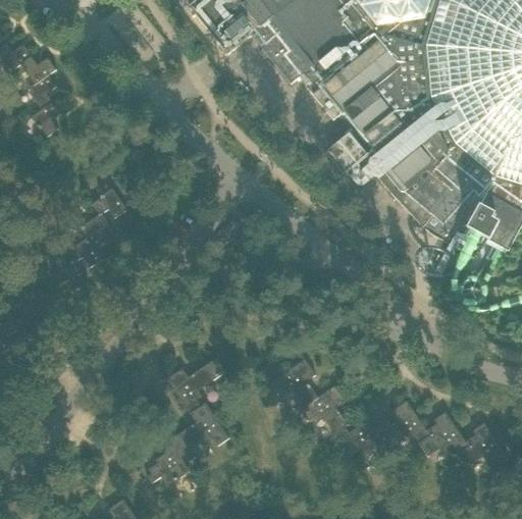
[(313,93),(333,118),(343,111),(383,161),(373,169),(393,193),(421,224),(432,232),(465,256),(471,260),(487,268),(497,254),(500,255),(508,258),(521,228),(521,0),(166,0),(168,2),(170,0),(193,0),(188,4),(226,52),(251,34),(290,83),(304,72),(317,89),(313,93)]
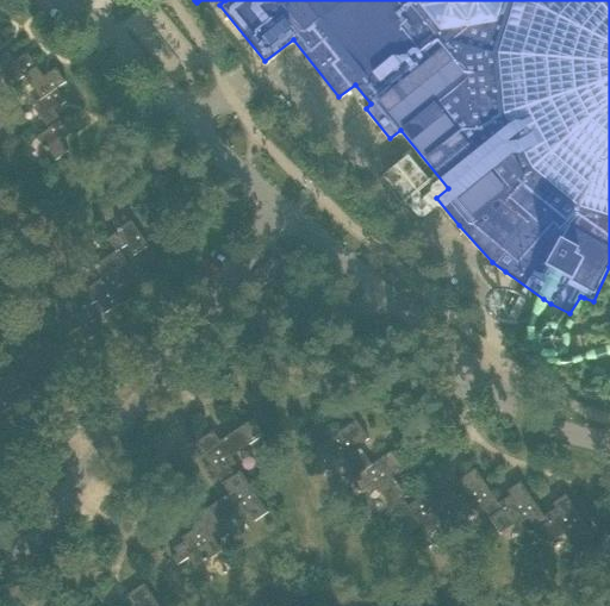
[(0,66),(12,82),(23,75),(37,64),(27,50),(14,60),(7,49),(0,54),(0,66)]
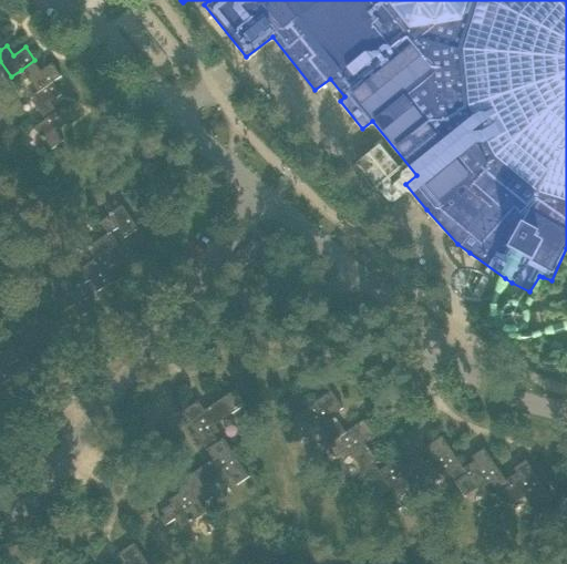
[(21,70),(37,91),(52,79),(53,80),(61,74),(52,61),(41,69),(34,60),(21,70)]
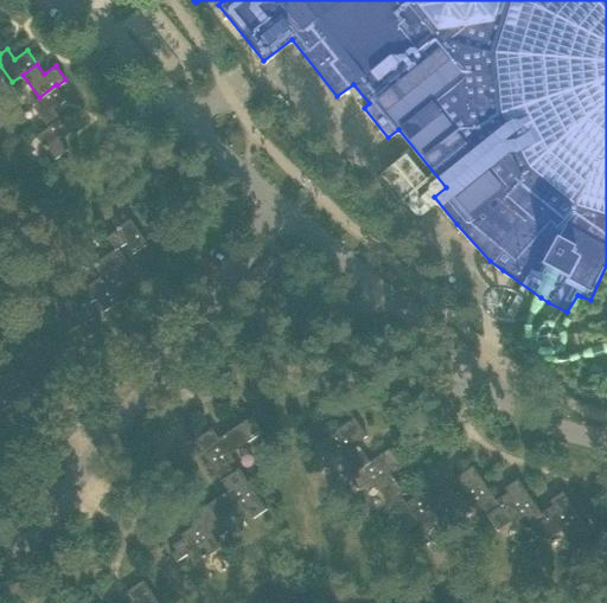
[(30,103),(46,127),(61,116),(55,107),(61,103),(66,98),(57,85),(56,84),(39,97),(30,103)]
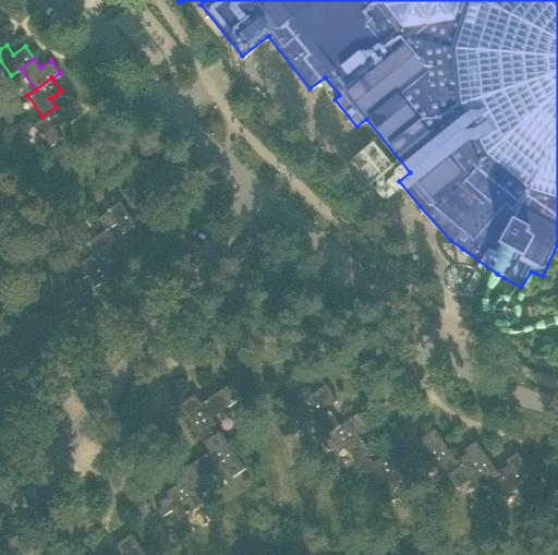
[(56,107),(43,117),(34,123),(50,145),(62,136),(56,127),(65,120),(56,107)]
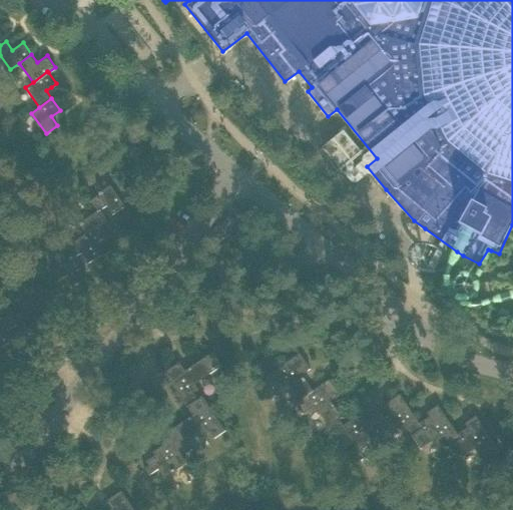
[(88,197),(96,210),(100,207),(100,208),(106,204),(112,213),(124,205),(110,183),(88,197)]
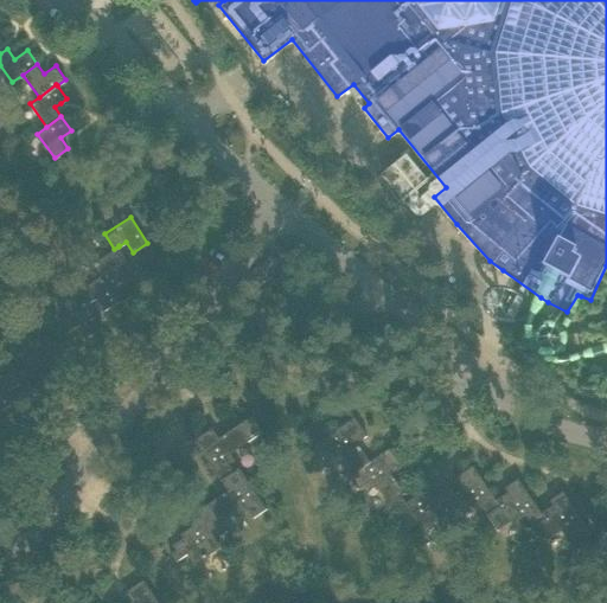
[(91,263),(100,276),(102,275),(112,288),(125,278),(116,267),(127,260),(119,247),(119,245),(114,249),(91,263)]
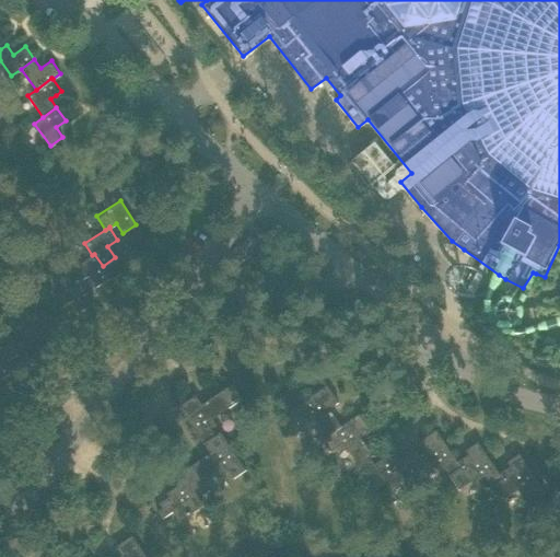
[(70,269),(77,279),(79,278),(80,280),(90,275),(96,286),(109,277),(103,266),(94,254),(92,255),(70,269)]
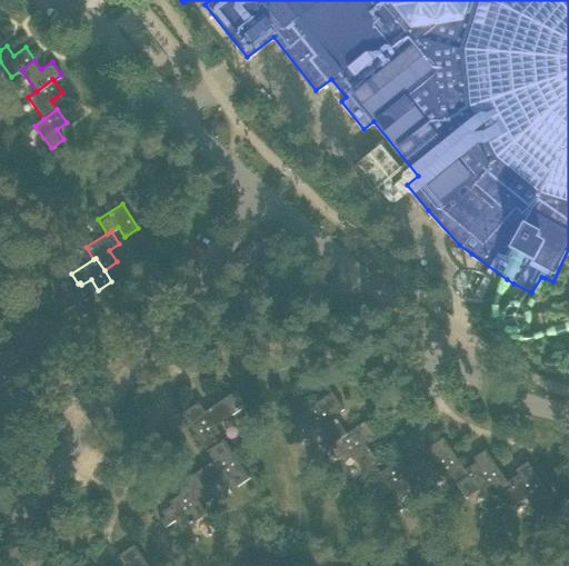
[(80,283),(78,284),(56,298),(65,310),(75,304),(82,315),(96,306),(81,285),(80,283)]
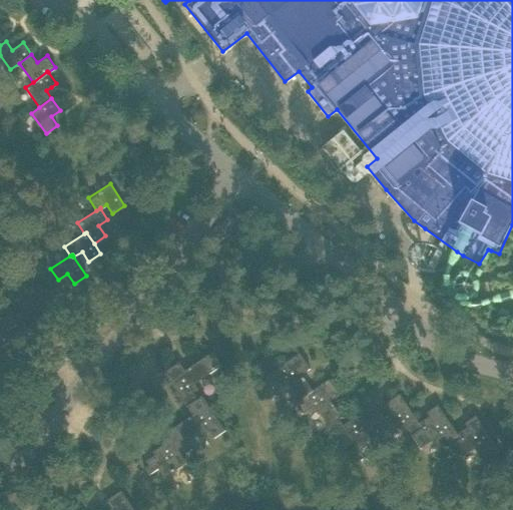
[(163,371),(192,414),(194,416),(208,406),(201,395),(197,398),(189,386),(222,364),(213,350),(185,369),(179,361),(163,371)]
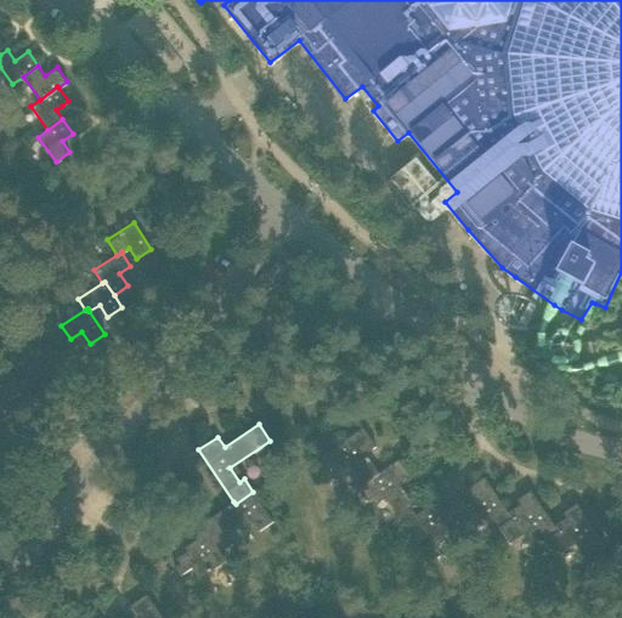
[(344,459),(360,483),(379,471),(366,452),(377,446),(363,426),(324,452),(333,466),(344,459)]
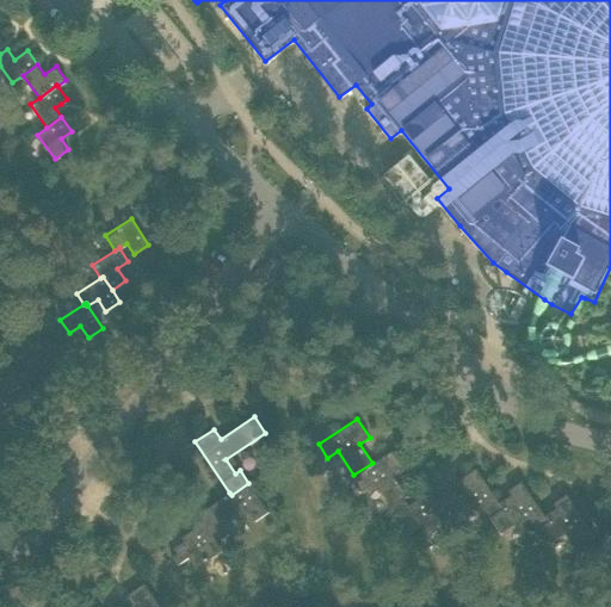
[(374,482),(390,507),(403,497),(407,495),(394,475),(405,469),(392,450),(372,463),(353,475),(350,477),(358,491),(374,482)]
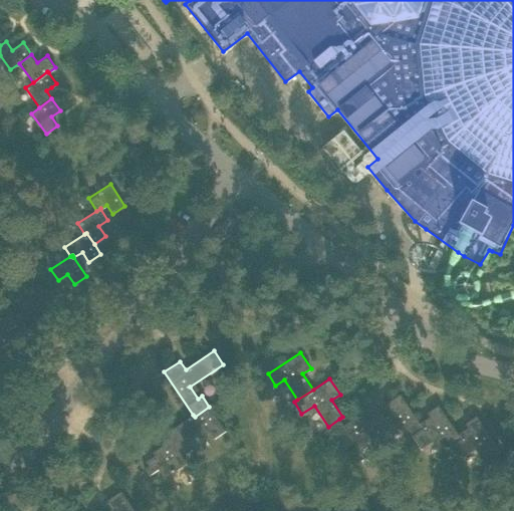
[(403,424),(409,433),(422,425),(420,423),(401,394),(384,404),(391,413),(384,417),(374,423),(382,437),(403,424)]
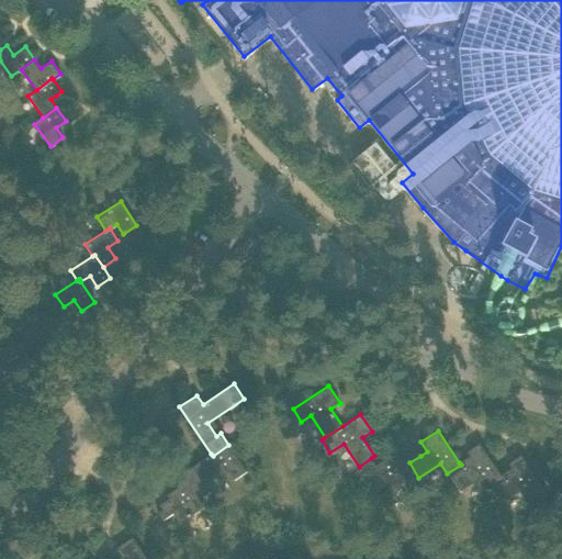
[(482,476),(490,487),(504,478),(501,473),(480,442),(468,450),(470,455),(459,462),(461,465),(447,473),(458,491),(482,476)]
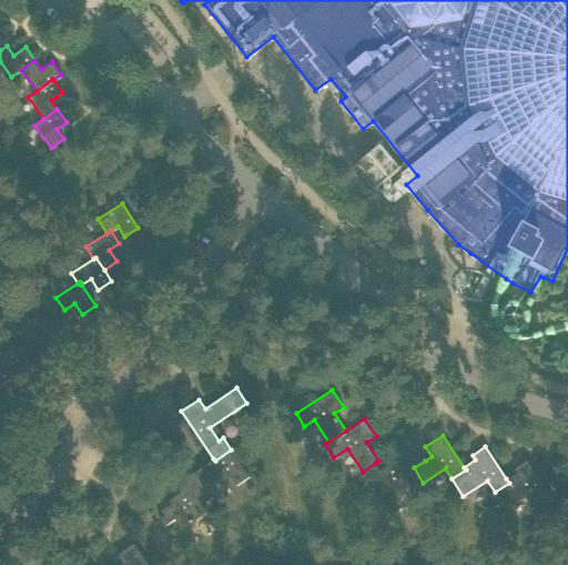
[(213,458),(194,471),(205,485),(226,471),(236,485),(250,477),(231,450),(215,461),(213,458)]
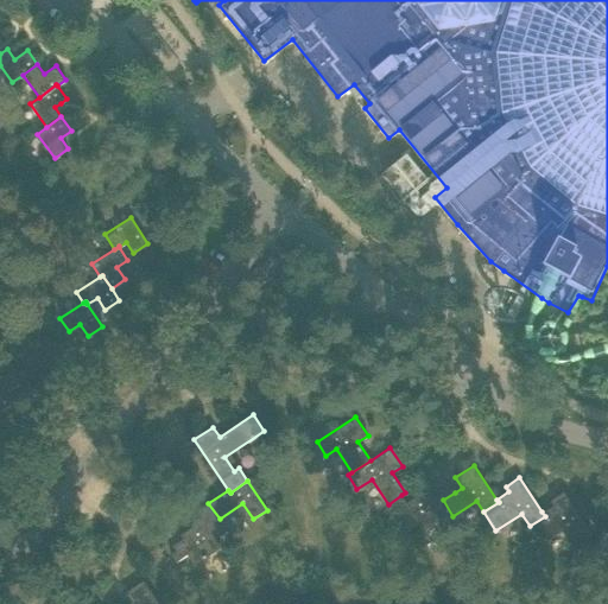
[(425,533),(453,516),(443,500),(455,493),(450,485),(434,496),(428,487),(406,502),(401,495),(388,504),(405,532),(418,522),(425,533)]
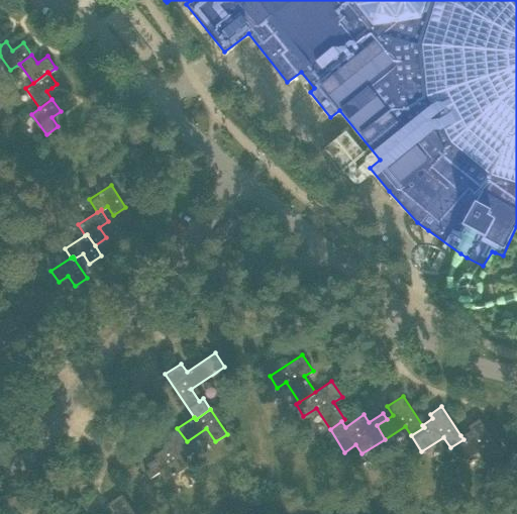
[(463,439),(450,447),(460,464),(483,448),(491,461),(503,452),(480,417),(468,425),(471,429),(460,435),(463,439)]
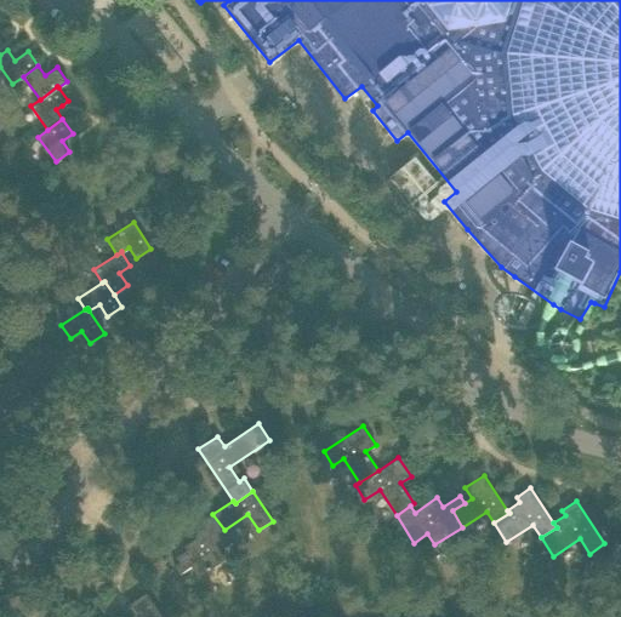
[(227,558),(222,549),(232,542),(224,530),(212,514),(201,523),(206,530),(184,546),(187,549),(176,556),(180,561),(175,565),(180,573),(192,565),(199,576),(227,558)]
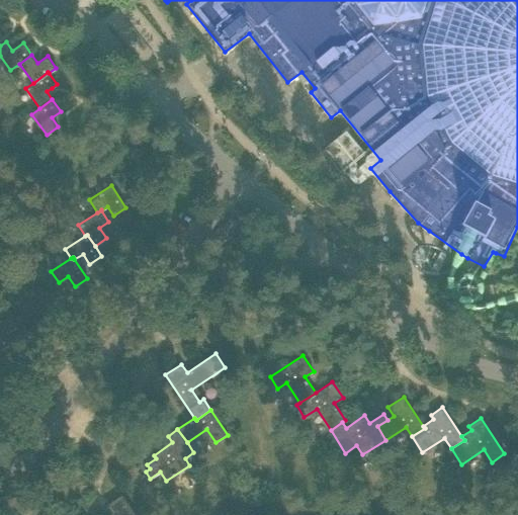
[(112,513),(109,514),(137,514),(122,494),(106,505),(112,513)]
